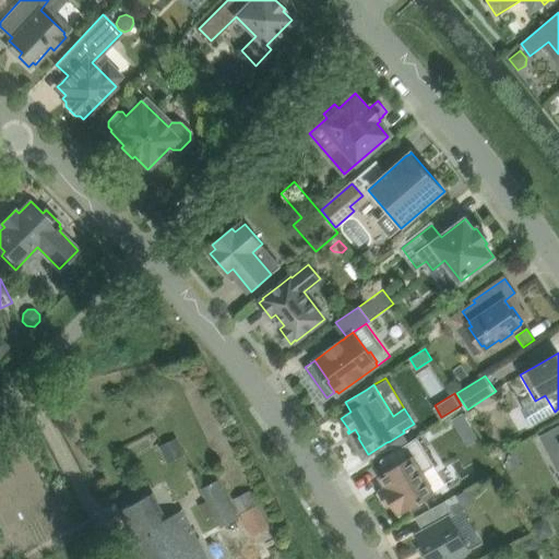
[(464,412),(452,419),(460,430),(471,423),(464,412)]
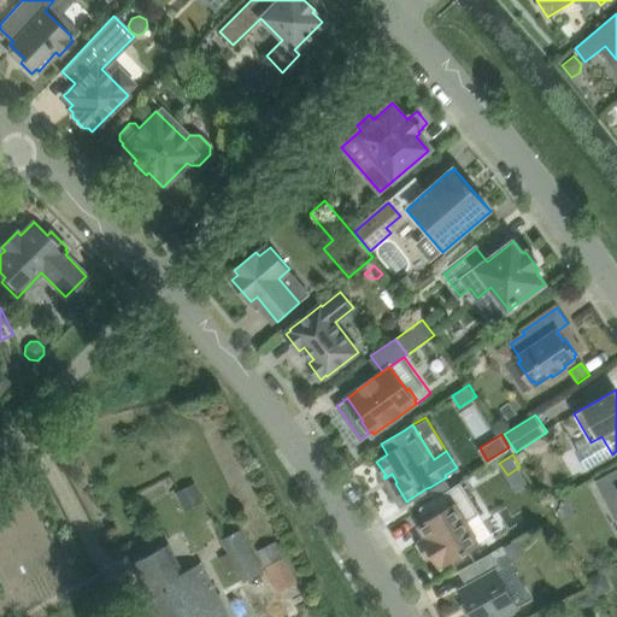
[(529,482),(519,466),(507,475),(516,489),(529,482)]
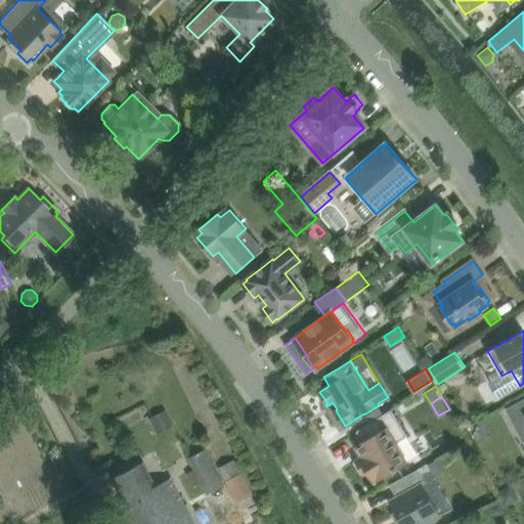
[(523,398),(523,399),(506,408),(523,442),(523,441),(523,398)]
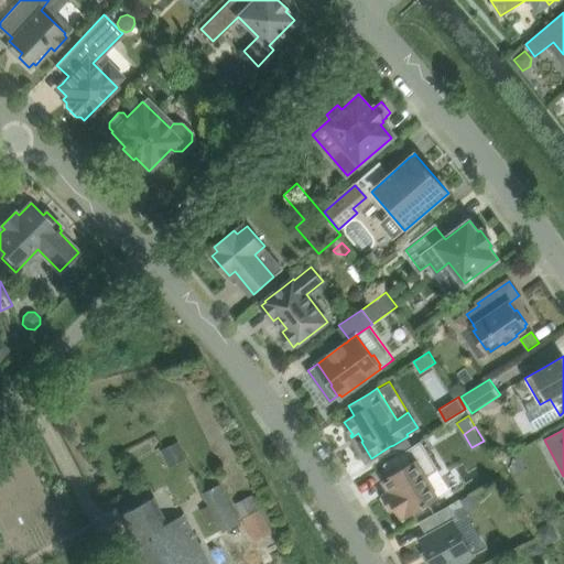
[(413,446),(408,436),(393,445),(399,455),(413,446)]
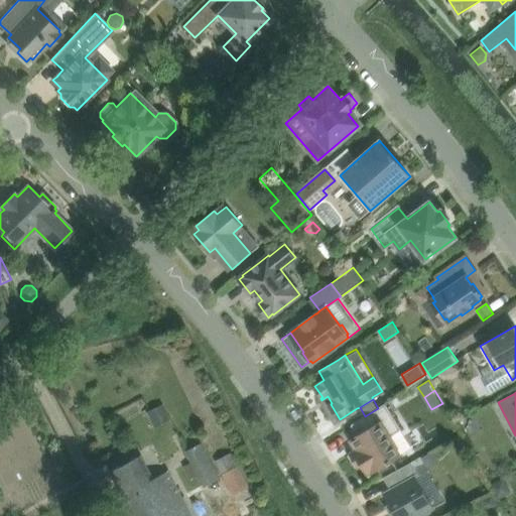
[(354,437),(350,440),(356,449),(350,453),(359,467),(362,465),(368,475),(385,464),(402,454),(390,435),(400,429),(385,404),(382,405),(378,408),(365,416),(372,426),(359,434),(358,435),(354,437)]
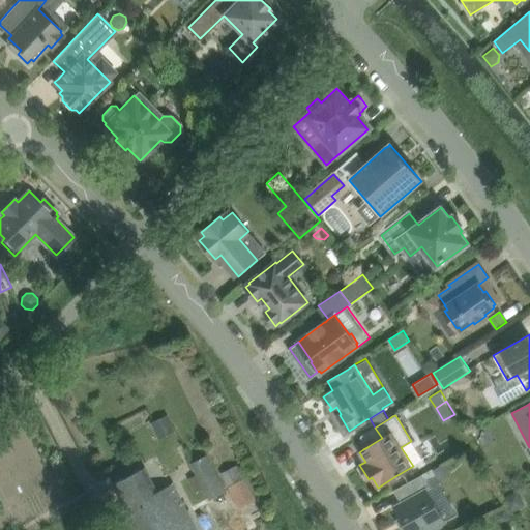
[(167,416),(152,423),(158,437),(174,430),(167,416)]
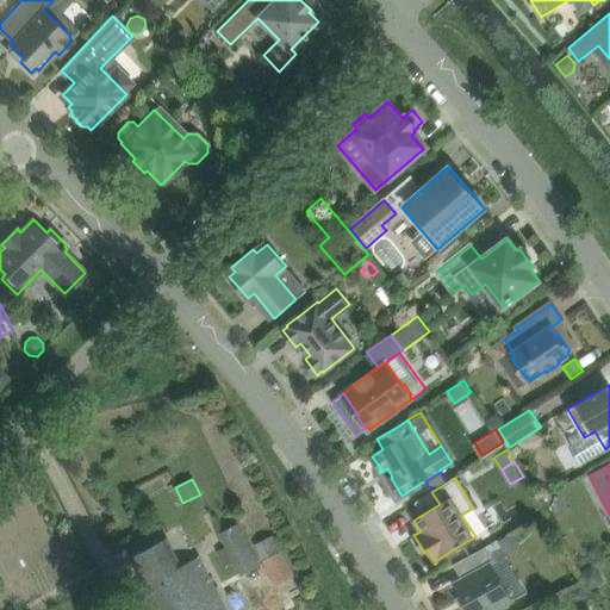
[(424,514),(440,504),(431,492),(417,500),(424,514)]
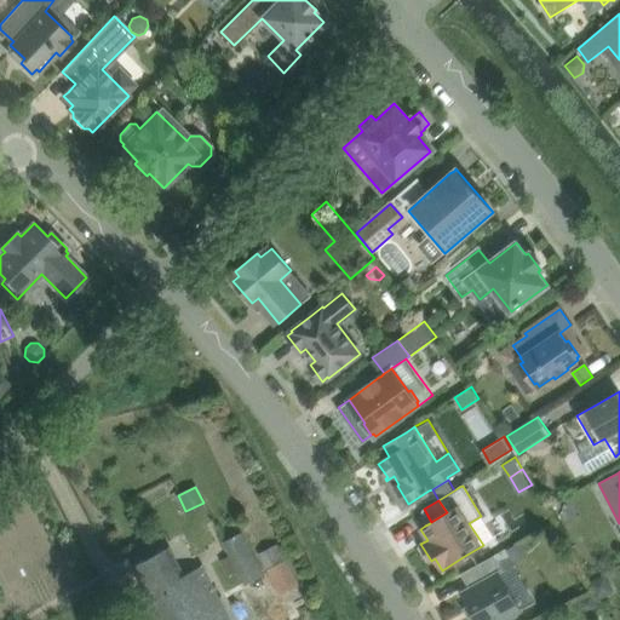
[(229,556),(220,561),(228,577),(237,572),(244,585),(264,575),(241,532),(222,541),(229,556)]
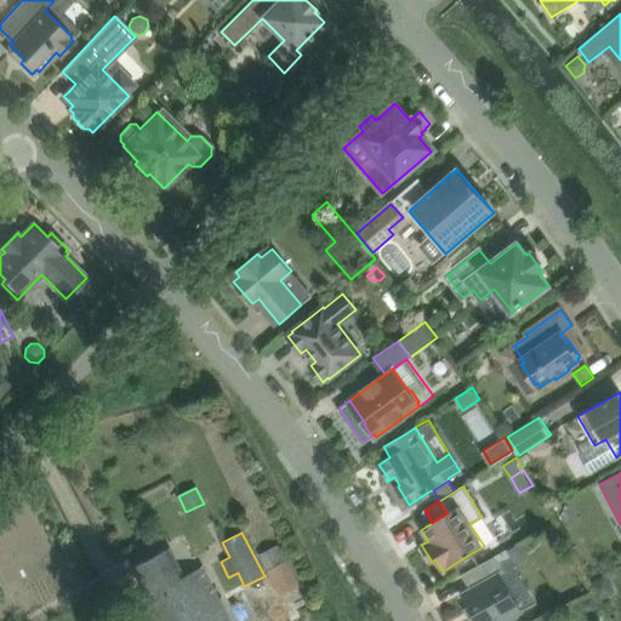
[(552,533),(543,537),(545,541),(552,542),(556,541),(552,533)]
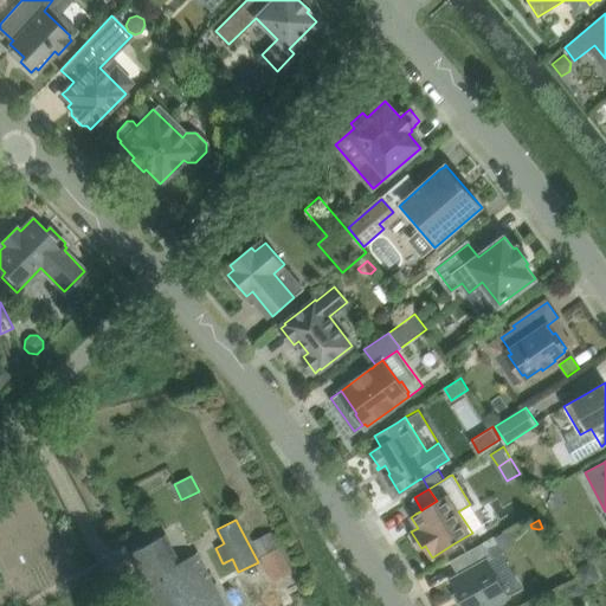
[(509,530),(495,537),(503,552),(516,543),(509,530)]
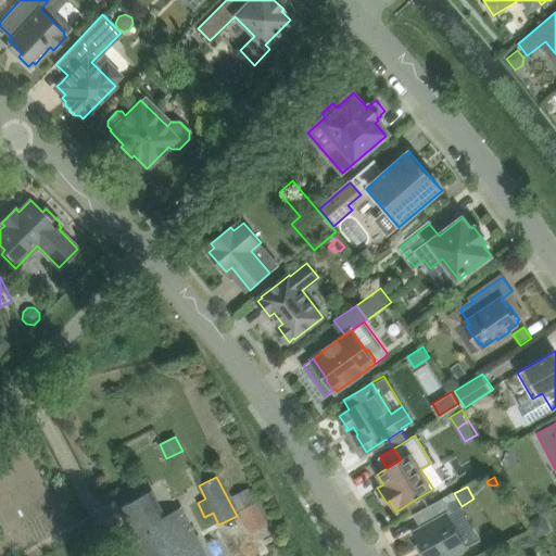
[(234,496),(252,532),(268,523),(250,488),(234,496)]
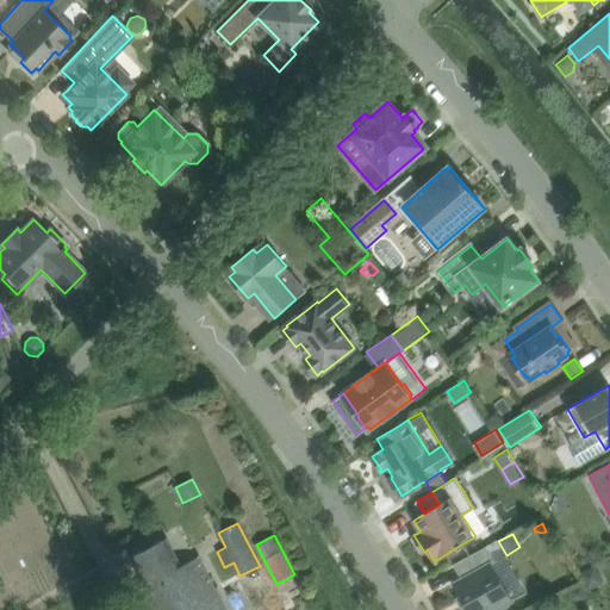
[(167,539),(132,556),(159,609),(228,609),(211,578),(200,556),(181,567),(167,539)]
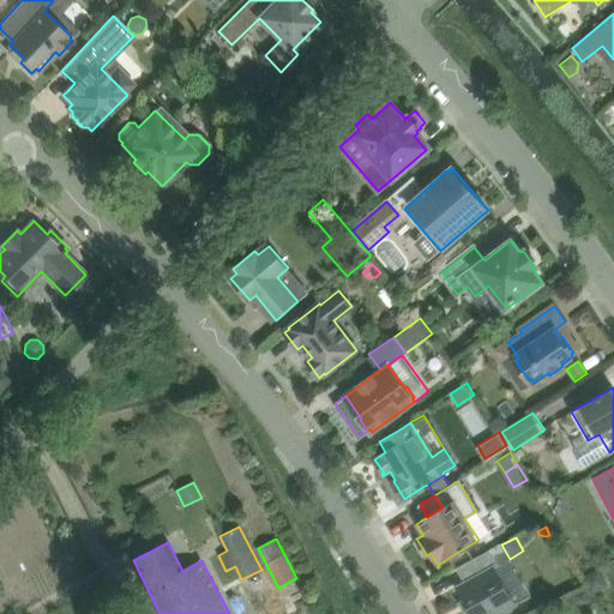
[(457,587),(473,613),(497,613),(516,605),(495,567),(499,566),(491,549),(457,569),(465,583),(457,587)]
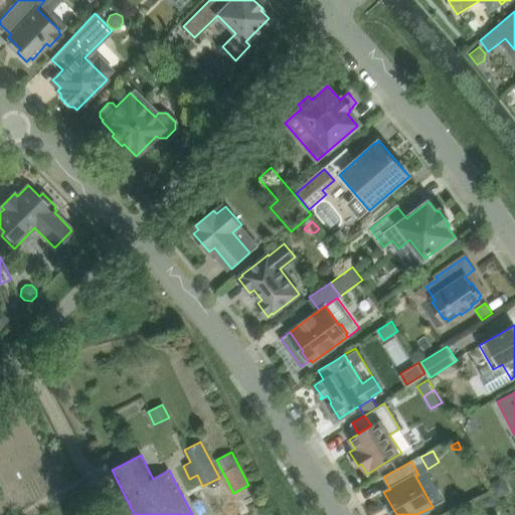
[(415,476),(433,507),(445,500),(427,470),(418,475),(415,476)]
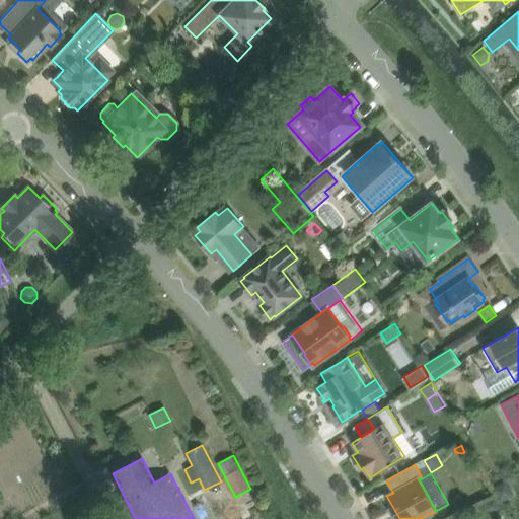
[(507,480),(493,488),(500,503),(509,498),(512,490),(507,480)]
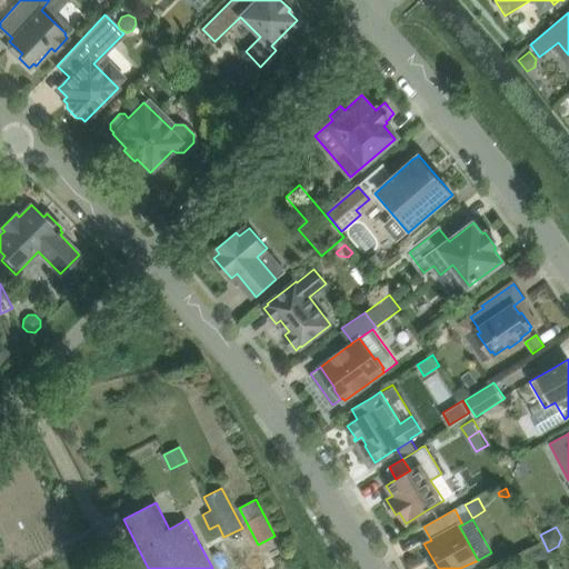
[(543,546),(530,551),(535,559),(541,561),(549,558),(543,546)]
